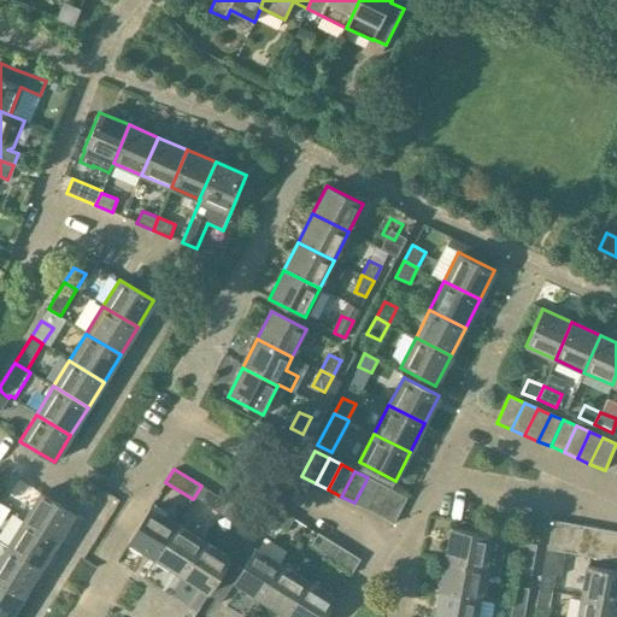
[(380,485),(368,477),(354,503),(366,510),(380,485)]
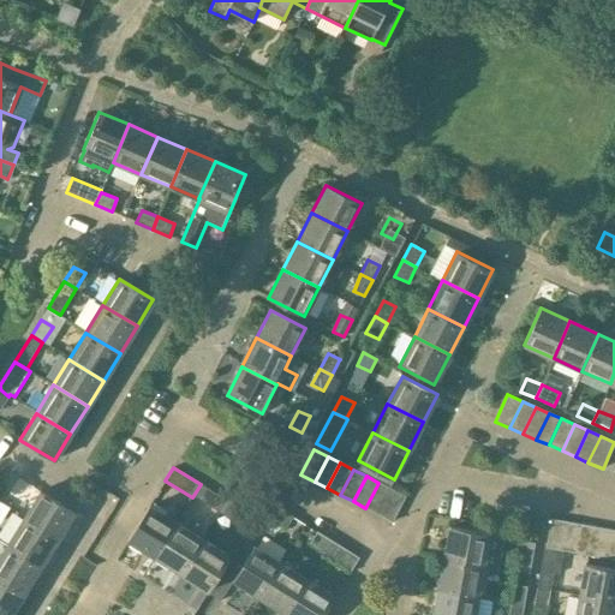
[(392,489),(378,483),(365,508),(378,514),(392,489)]
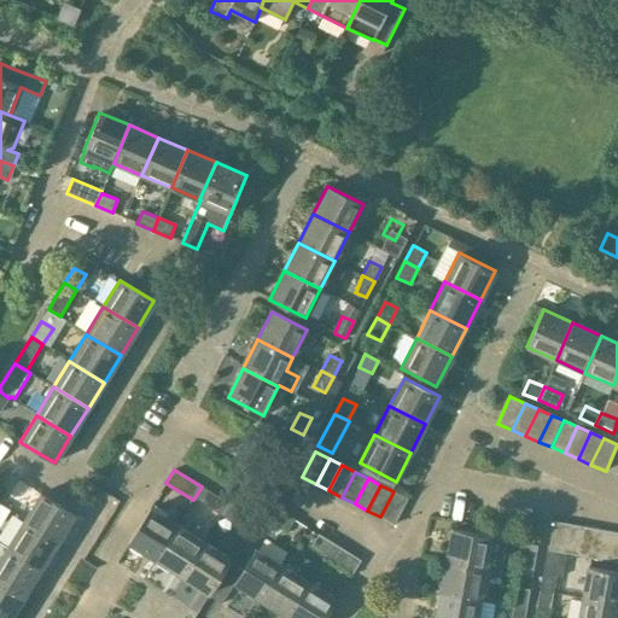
[(407,499),(394,491),(380,517),(395,524),(407,499)]
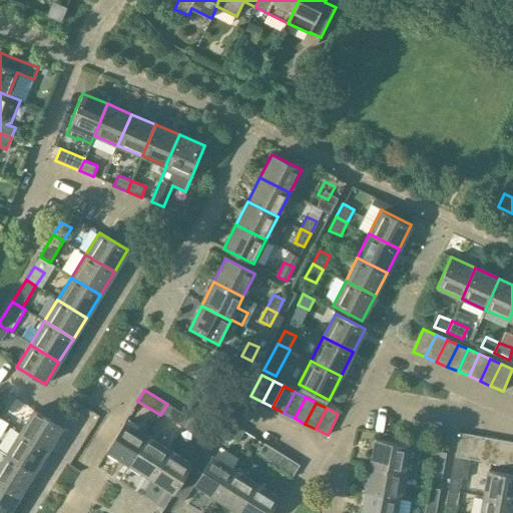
[(34,409),(20,432),(49,449),(63,427),(34,409)]
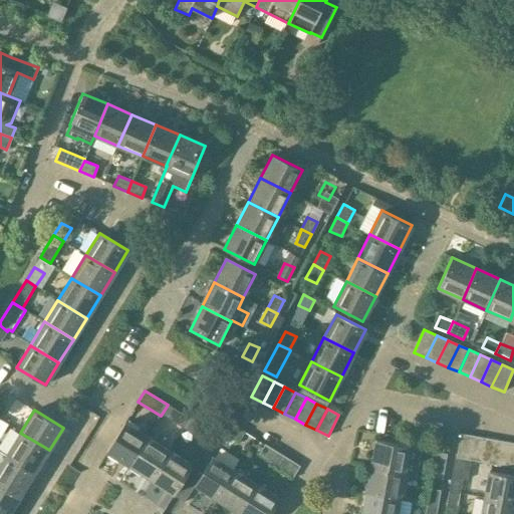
[(172,421),(183,428),(190,418),(178,411),(172,421)]
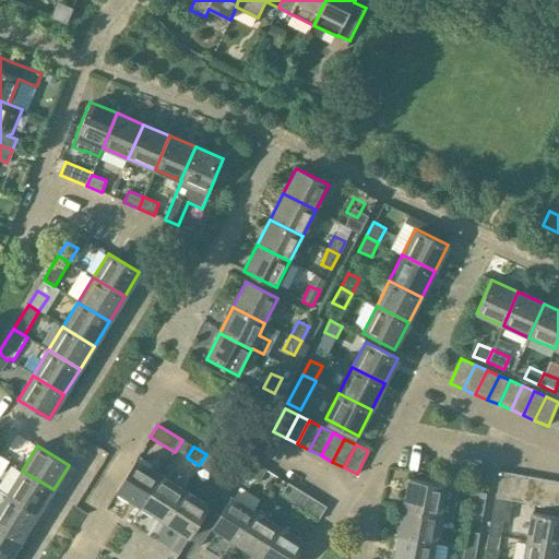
[(117,490),(140,504),(159,474),(135,460),(117,490)]
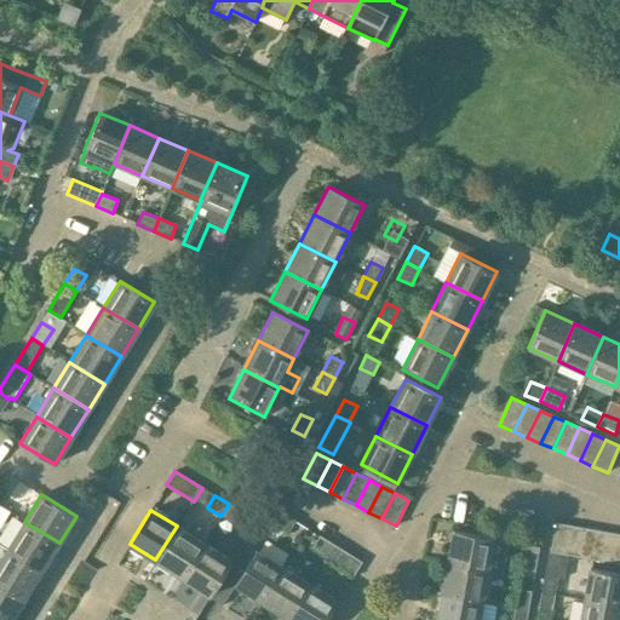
[(280,511),(273,522),(288,532),(296,521),(280,511)]
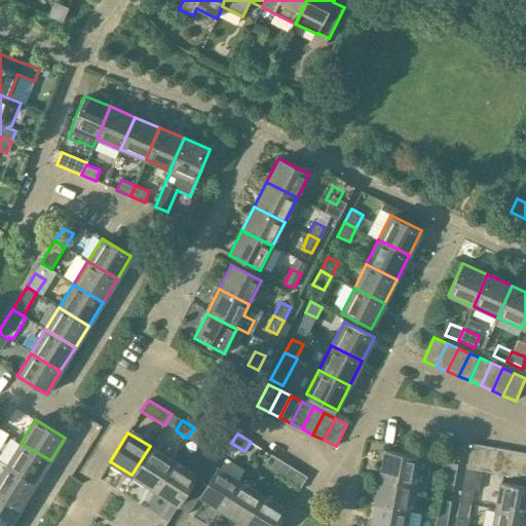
[(21,443),(6,465),(36,484),(50,460),(21,443)]
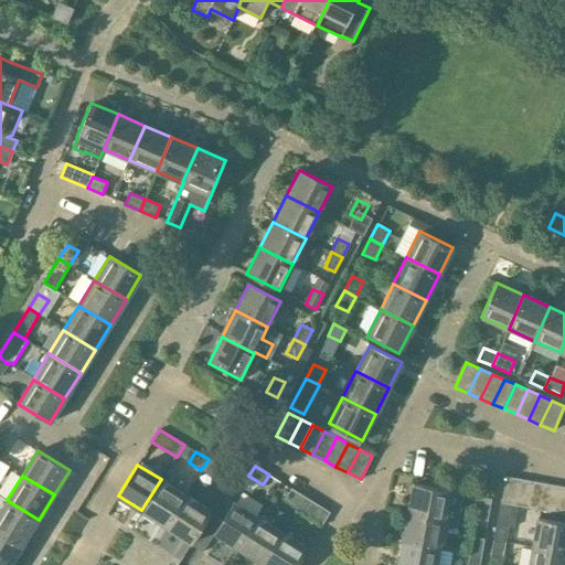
[(501,503),(514,505),(520,479),(505,477),(501,503)]
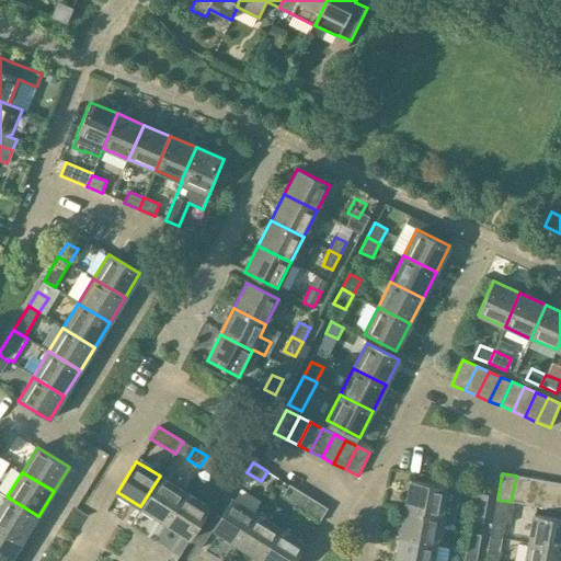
[(140,506),(165,523),(185,491),(160,476),(140,506)]
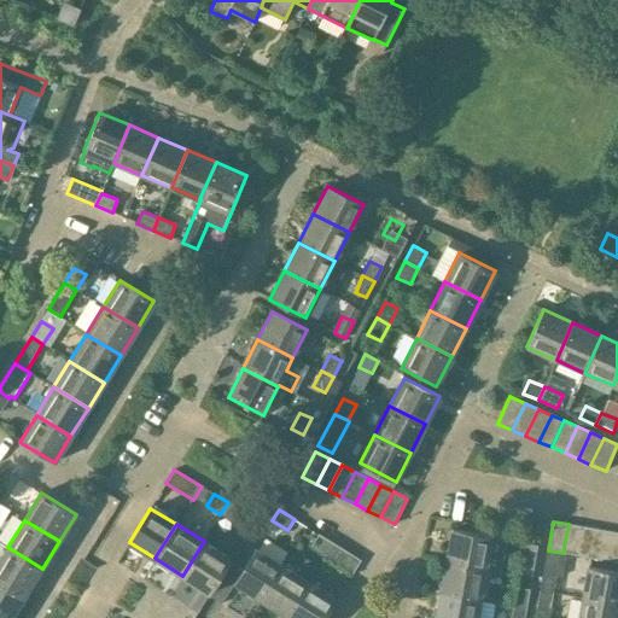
[(563,553),(577,555),(582,526),(569,524),(563,553)]
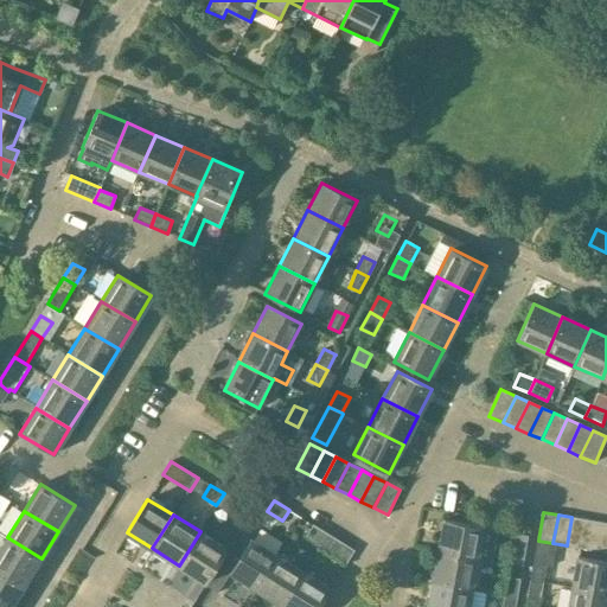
[(567,545),(581,548),(586,521),(572,517),(567,545)]
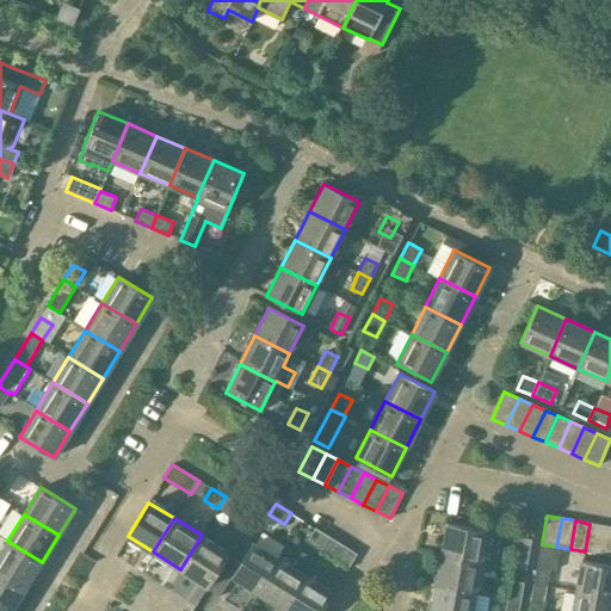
[(446,524),(440,555),(480,562),(486,531),(446,524)]
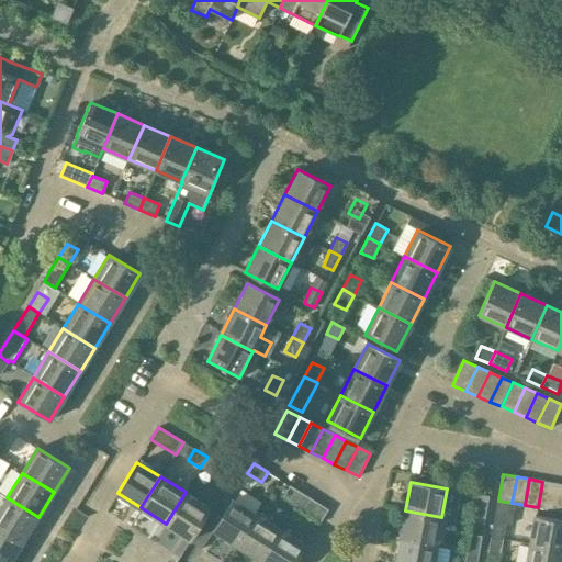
[(538,507),(551,509),(555,484),(542,482),(538,507)]
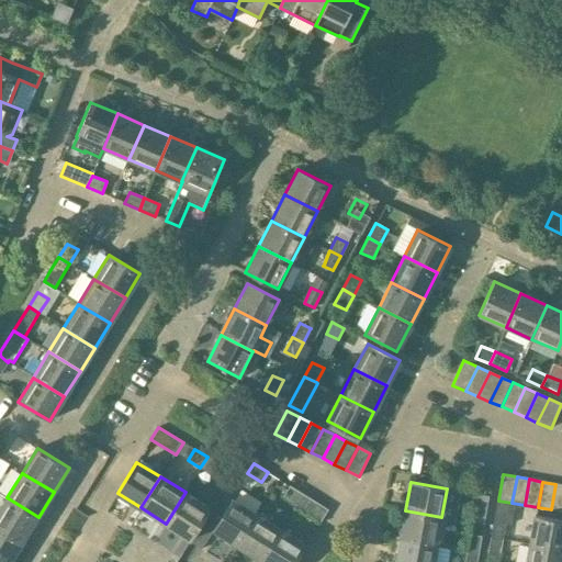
[(551,509),(561,512),(561,484),(555,484),(551,509)]
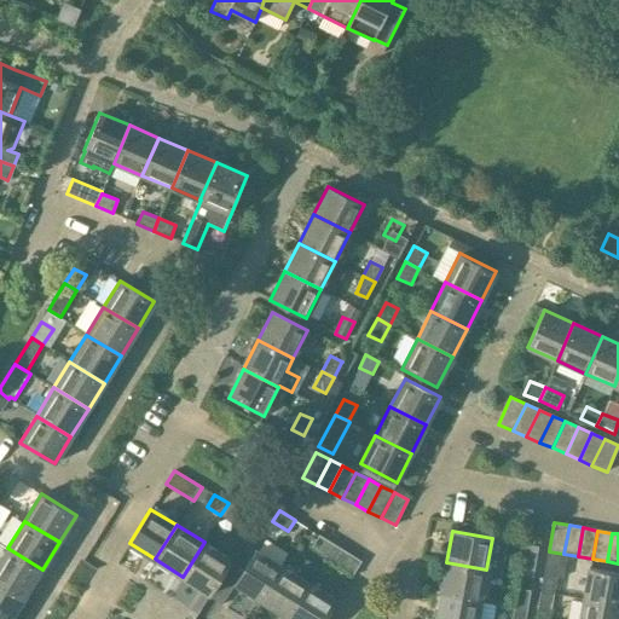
[(312,545),(327,555),(334,544),(318,536),(312,545)]
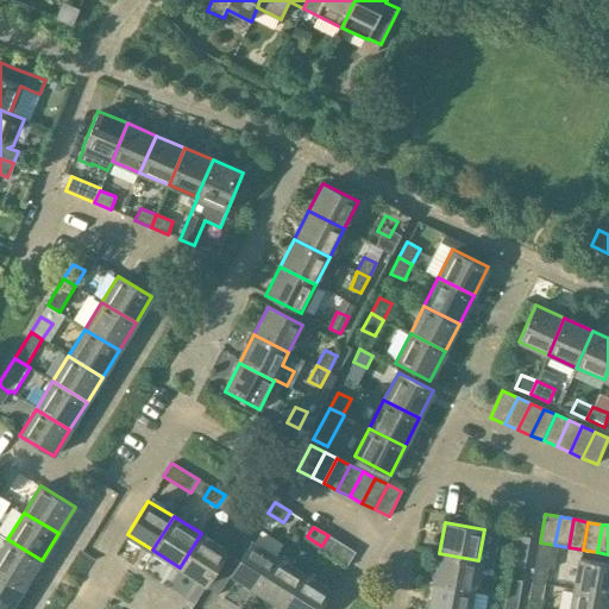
[(228,551),(201,533),(180,567),(207,584),(228,551)]
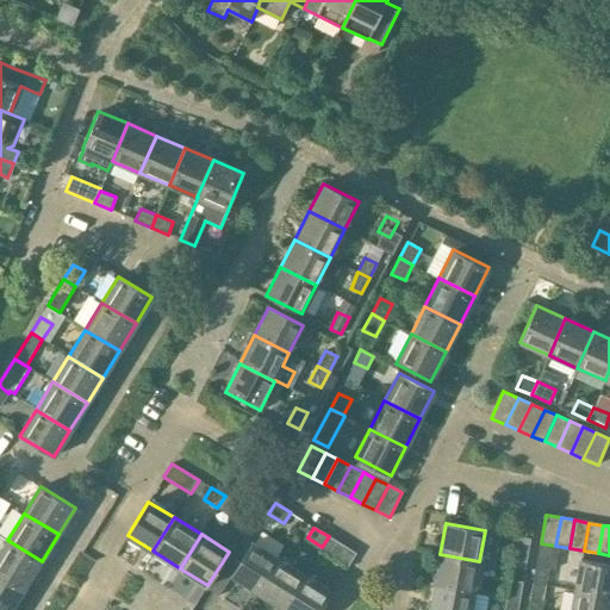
[(356,553),(329,536),(322,547),(323,547),(322,549),(348,566),(356,553)]
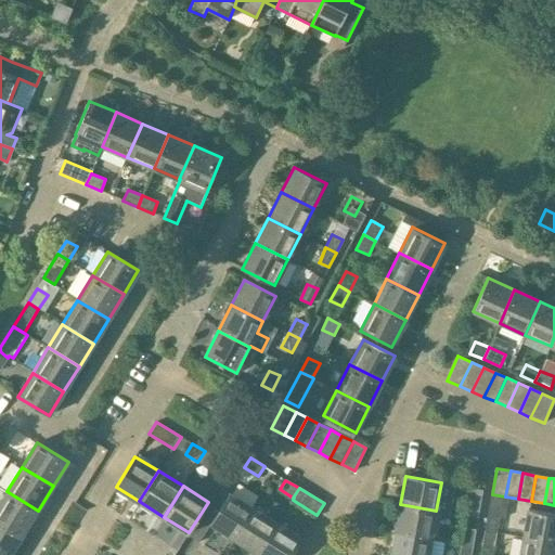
[(467,504),(479,506),(482,490),(470,488),(467,504)]
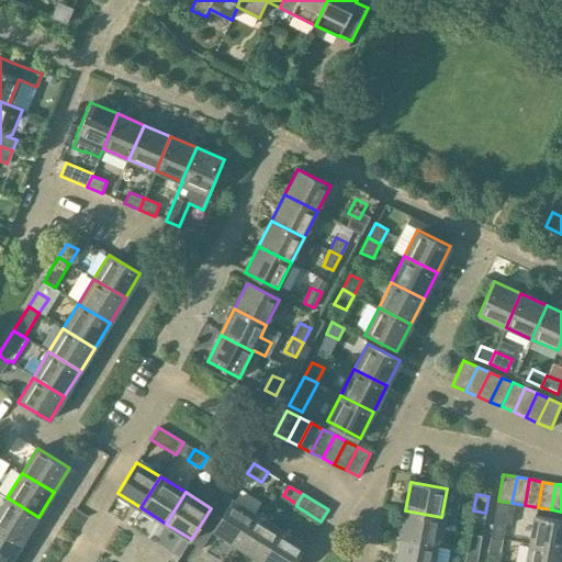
[(7,497),(0,508),(0,527),(23,541),(38,517),(7,497)]
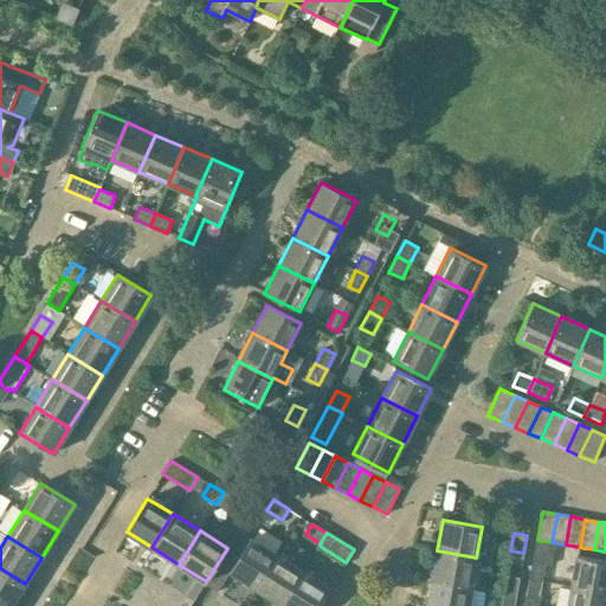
[(229,572),(255,588),(276,554),(250,537),(229,572)]
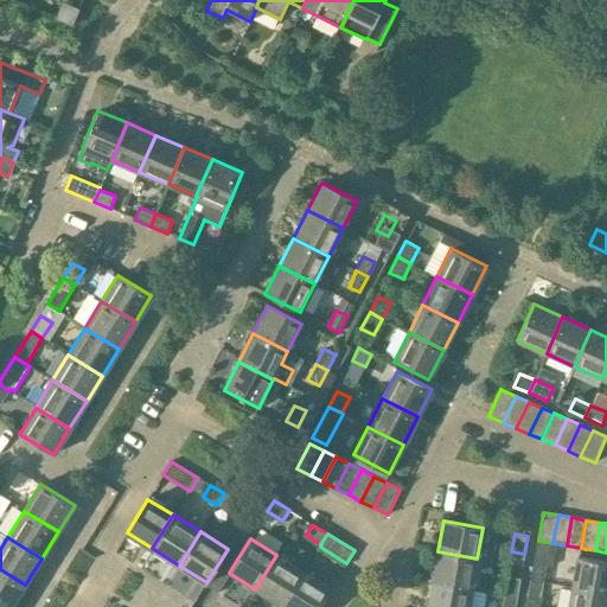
[(472,589),(477,558),(438,551),(433,582),(472,589)]
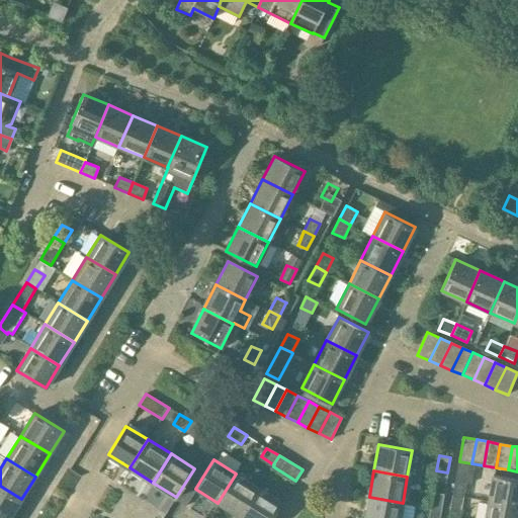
[(218,503),(241,517),(259,488),(236,473),(218,503)]
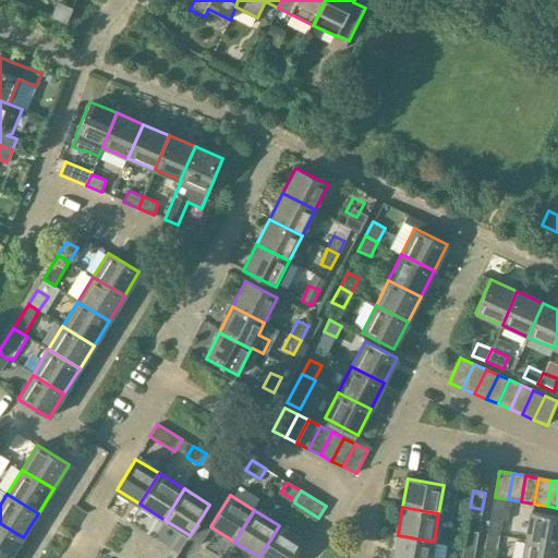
[(557,517),(530,512),(525,541),(557,546),(557,517)]
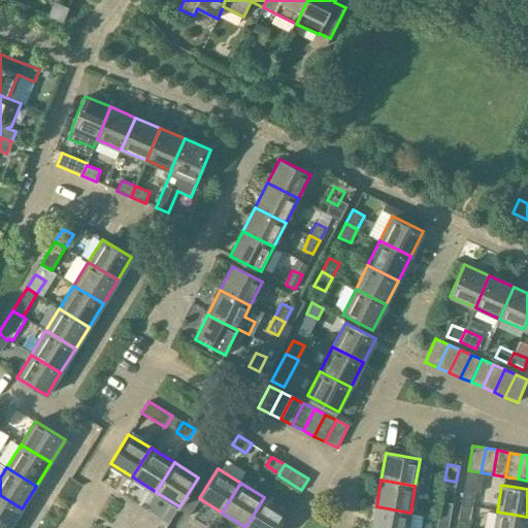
[(0,495),(0,526),(2,527),(8,527),(22,508),(0,495)]
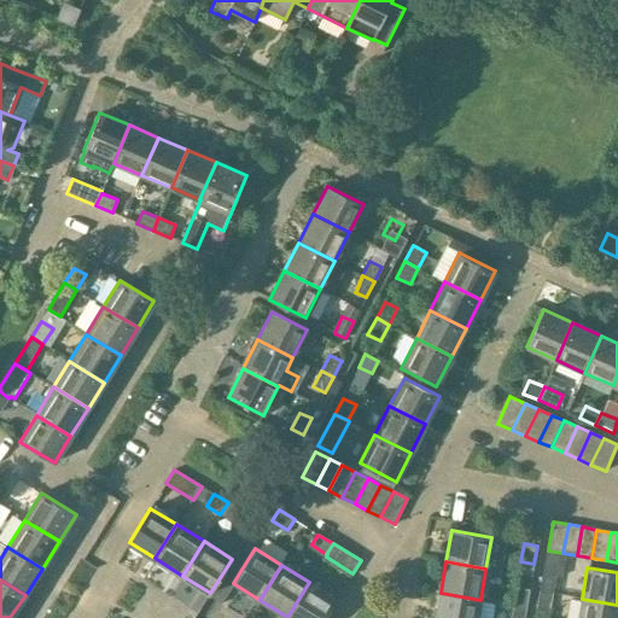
[(322,617),(336,599),(309,582),(287,617),(290,617),(322,617)]
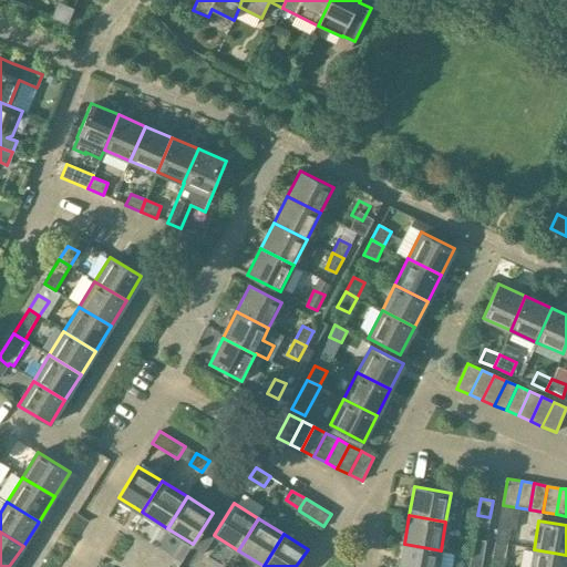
[(473,539),(471,555),(483,557),(486,542),(473,539)]
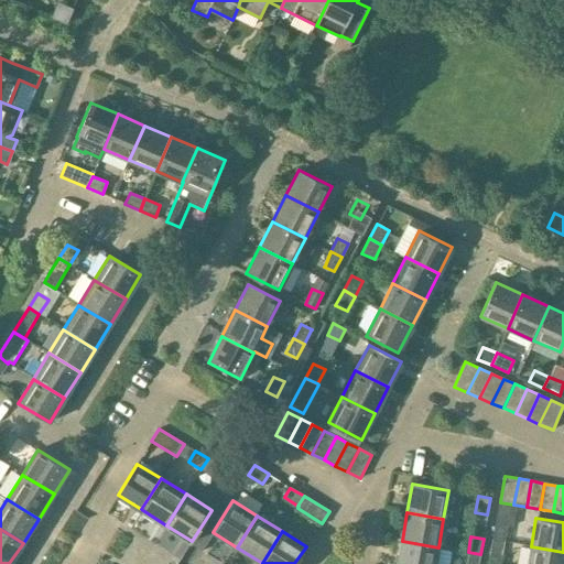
[(501,557),(505,542),(492,540),(489,556),(501,557)]
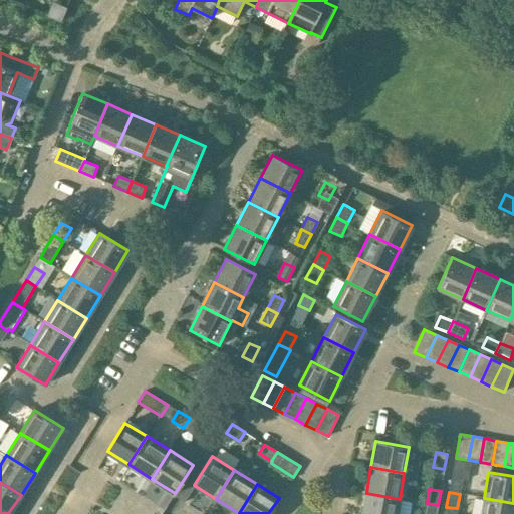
[(366,493),(361,513),(396,513),(400,499),(366,493)]
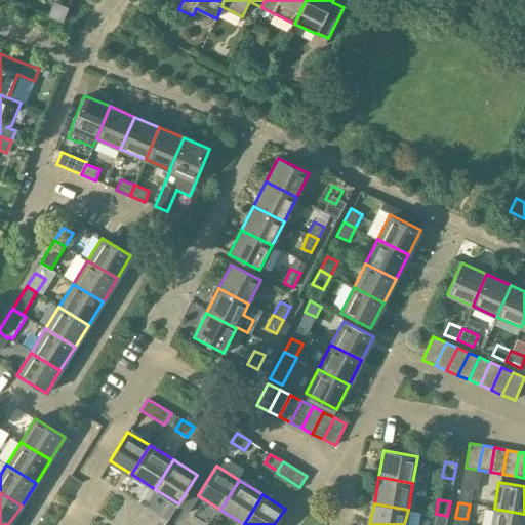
[(524,524),(524,514),(494,509),(490,524),(524,524)]
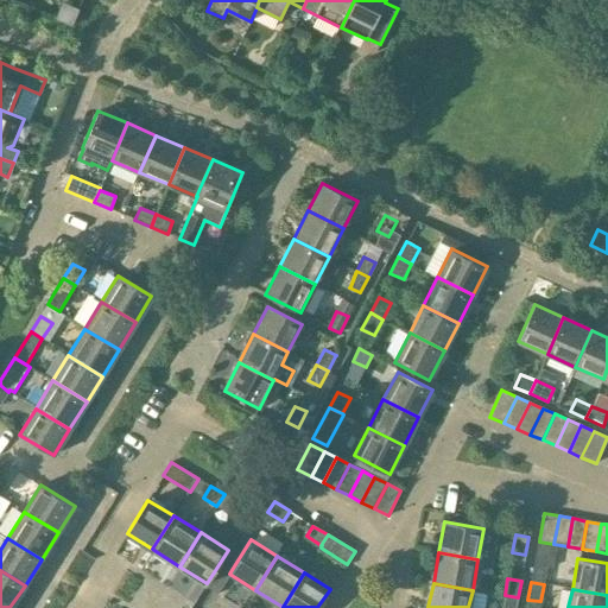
[(515,607),(518,597),(505,595),(501,607),(515,607)]
